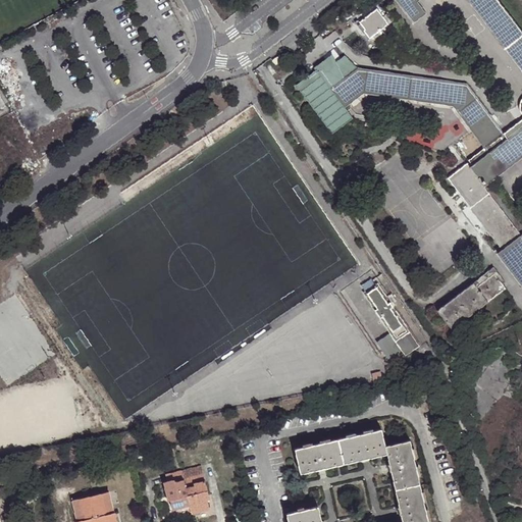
[(521,126),(472,165),(470,167),(484,187),(521,157),(521,33),(497,0),(397,0),(414,22),(425,13),(417,1),(418,0),(466,0),(521,71),(521,126)]
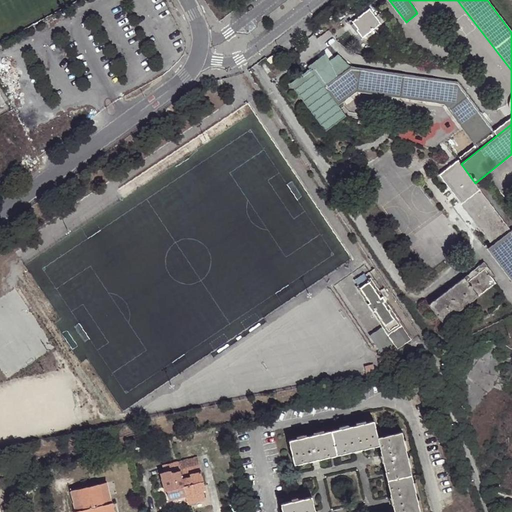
[(383,21),(377,14),(371,6),(354,20),(360,27),(358,28),(364,36),(383,21)]
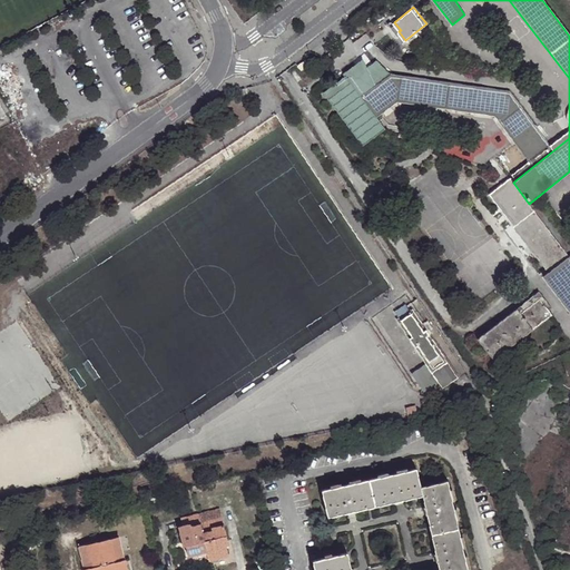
[(424,11),(420,16),(426,23),(431,20),(424,11)]
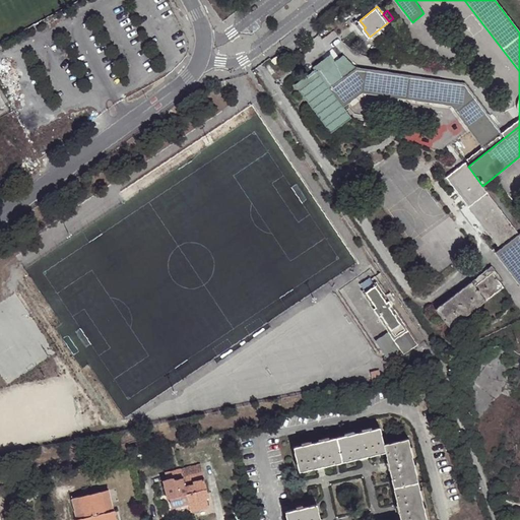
[(366,27),(360,20),(359,17),(355,20),(362,30),(364,28),(366,27)]
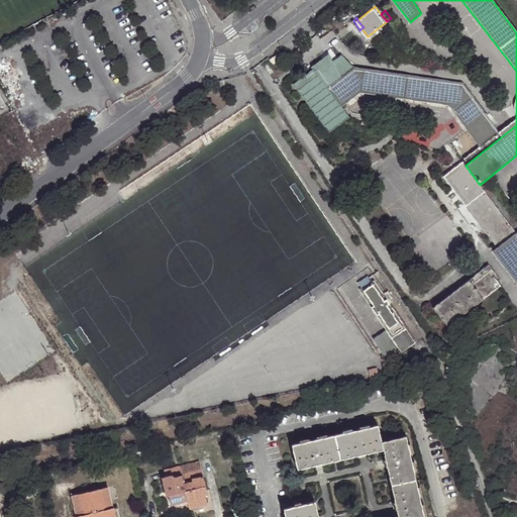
[(277,53),(270,59),(273,64),(281,58),(277,53)]
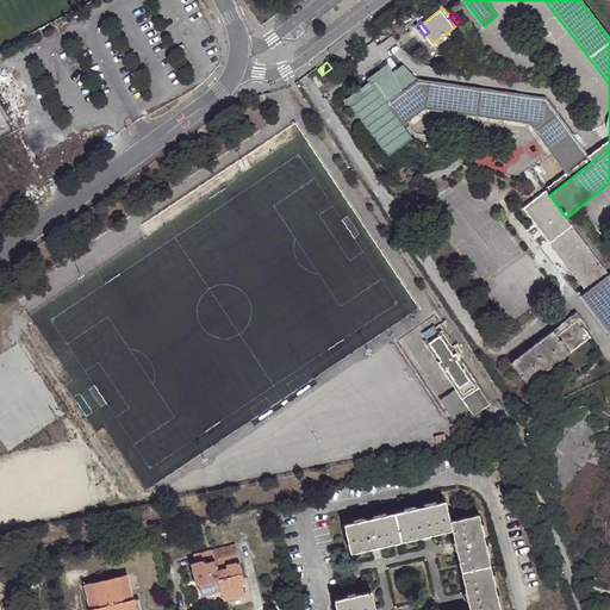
[(366,79),(368,82),(372,87),(392,73),(387,63),(366,79)]
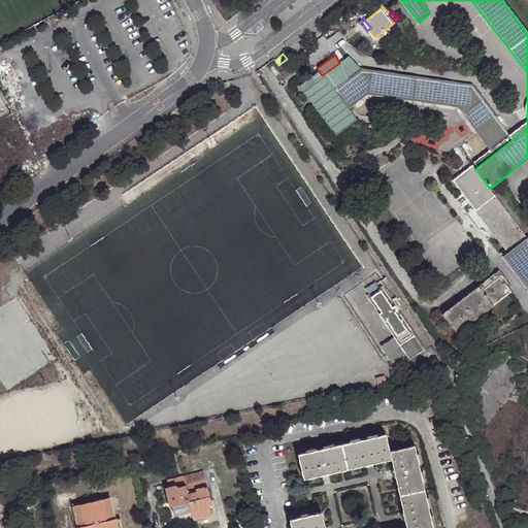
[(322,75),(319,71),(315,74),(299,86),(335,134),(356,120),(348,108),(367,94),(458,107),(477,133),(490,150),(509,135),(471,85),(361,68),(349,56),(339,63),(322,75)]
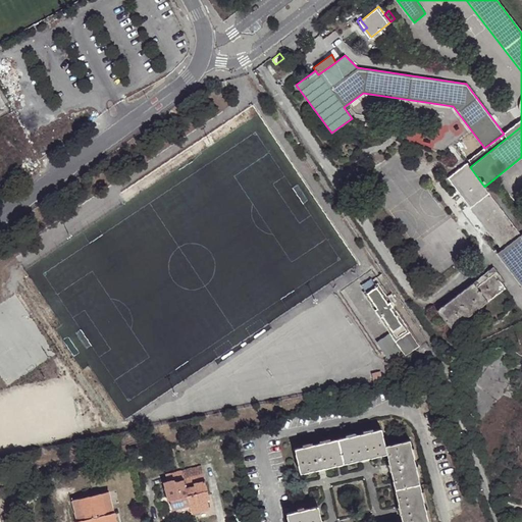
[(269,63),(266,66),(272,74),(276,71),(269,63)]
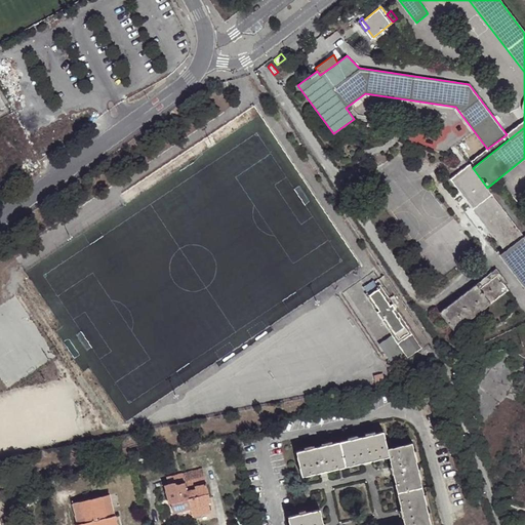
[(507,134),(487,149),(471,161),(472,162),(475,166),(524,127),(524,122),(522,122),(507,134)]
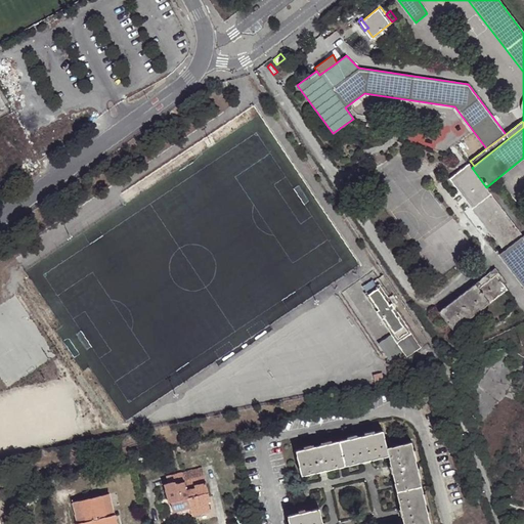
[(474,166),(471,162),(448,178),(504,252),(523,236),(486,187),(472,168),(474,166)]
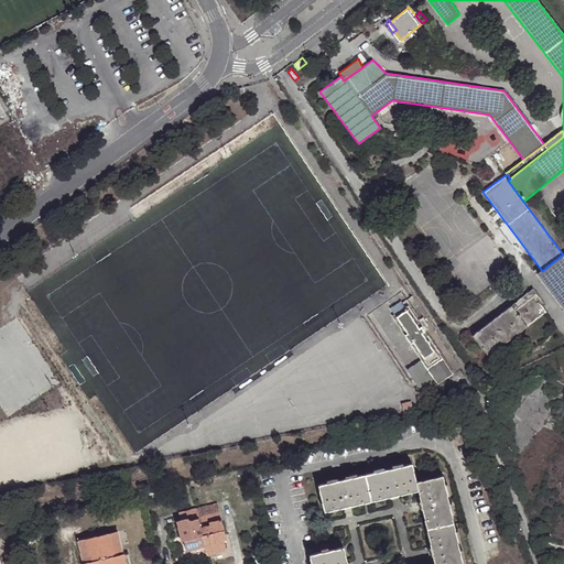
[(563,253),(563,255),(542,271),(538,273),(563,307),(563,253)]
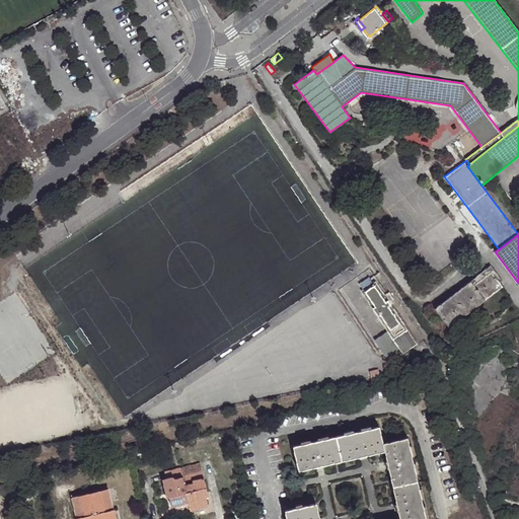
[(470,281),(486,300),(503,287),(499,283),(492,273),(494,271),(491,266),(470,281)]
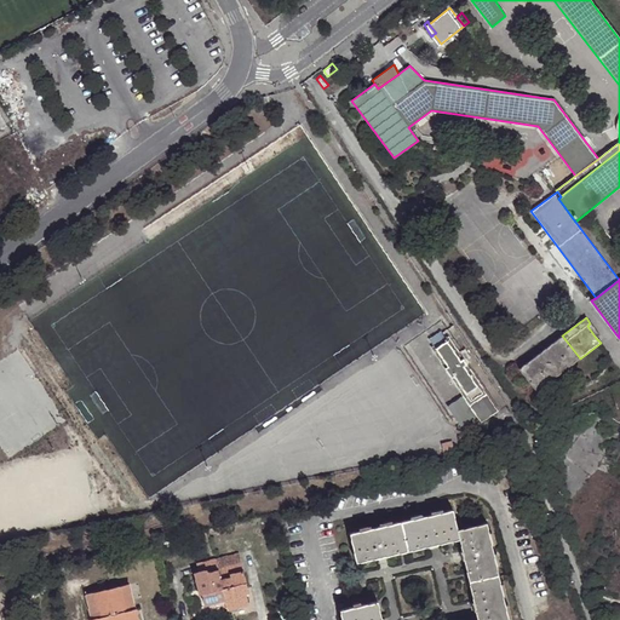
[(469,396),(481,388),(446,336),(432,344),(464,392),(469,396)]
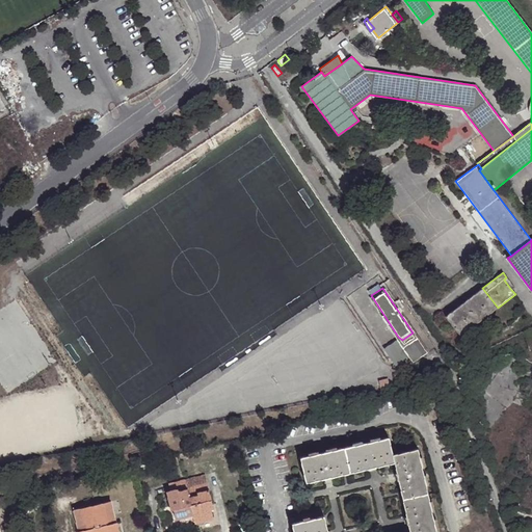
[(460,336),(498,308),(482,288),(446,316),(460,336)]
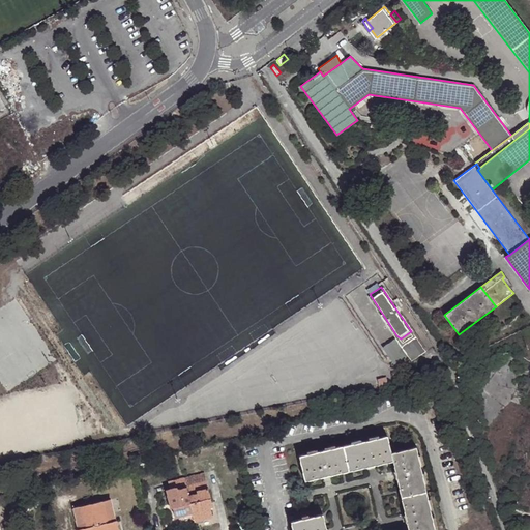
[(414,336),(411,331),(401,339),(403,344),(414,336)]
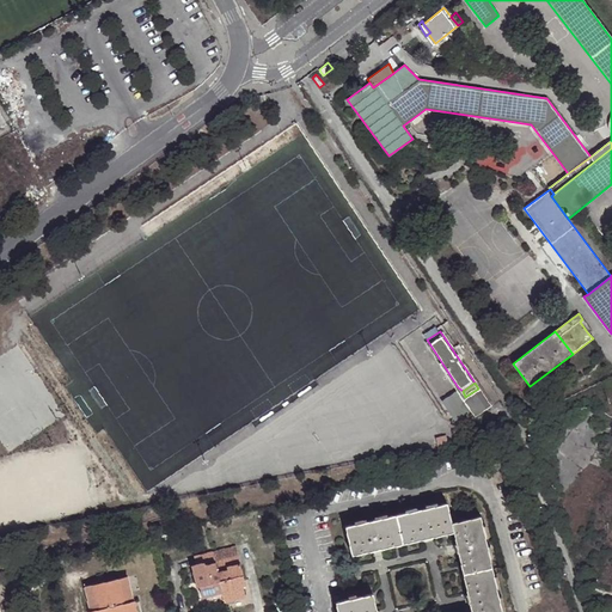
[(465,397),(463,391),(458,387),(453,391),(463,405),(469,402),(465,397)]
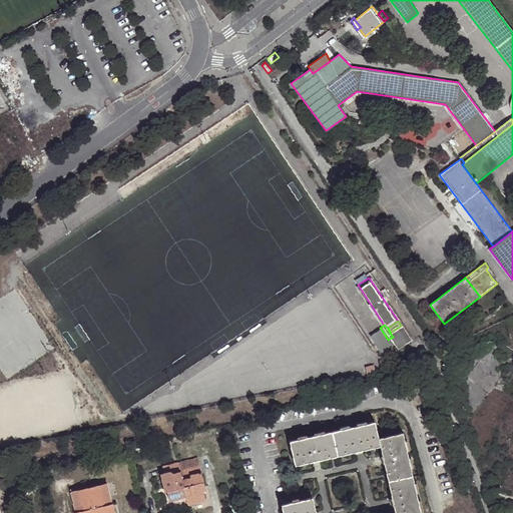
[(408,336),(401,326),(390,333),(393,337),(397,343),(408,336)]
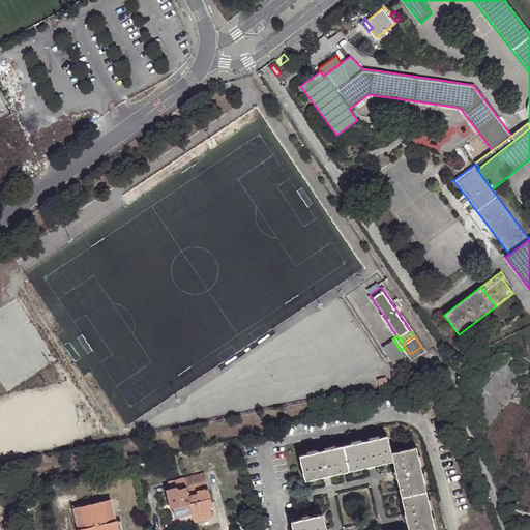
[(401,351),(392,339),(383,344),(391,357),(401,351)]
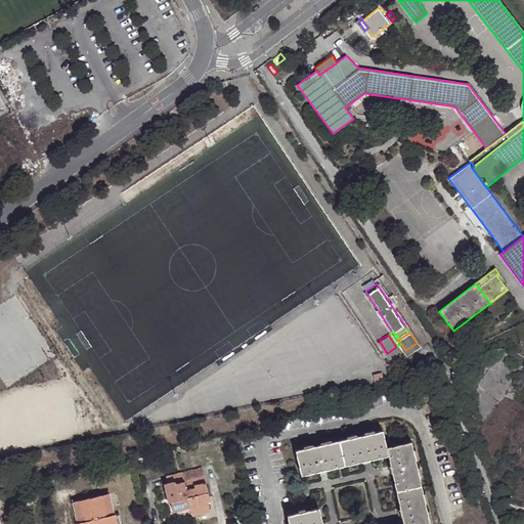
[(388,455),(386,447),(382,431),(340,440),(296,450),(301,475),(346,465),(388,455)]
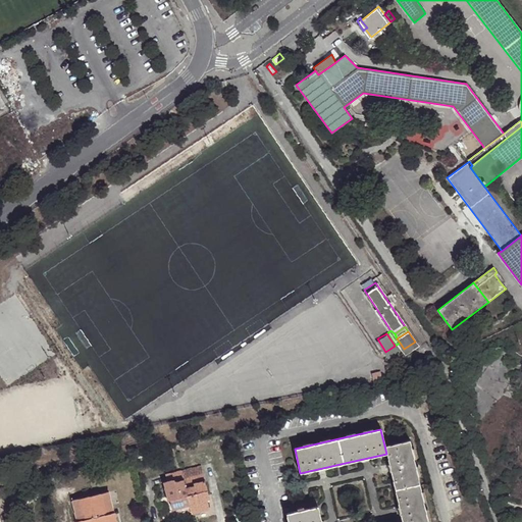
[(410,440),(384,446),(386,454),(395,487),(402,521),(427,521),(419,482),(410,440)]
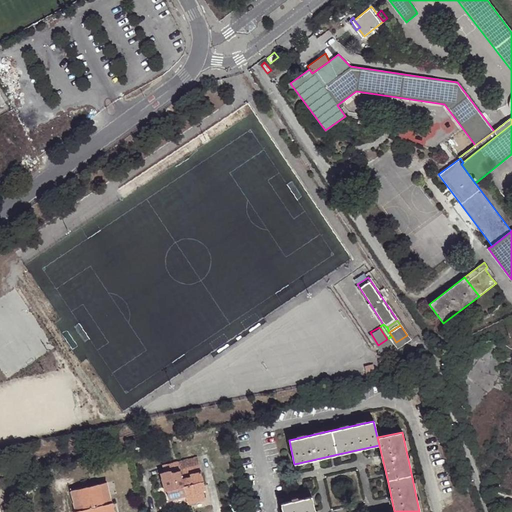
[(511,442),(499,472),(511,477),(511,442)]
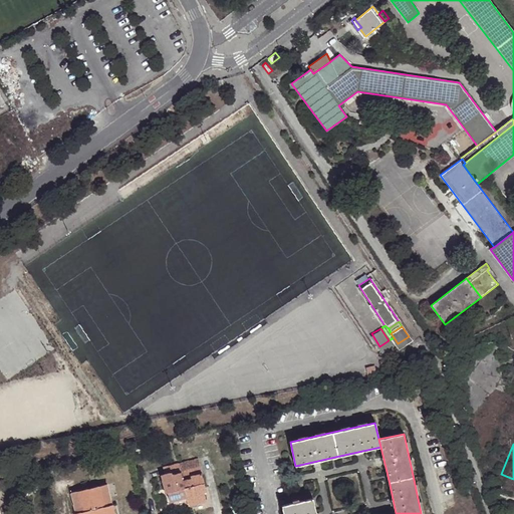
[(173,453),(175,461),(194,456),(192,448),(173,453)]
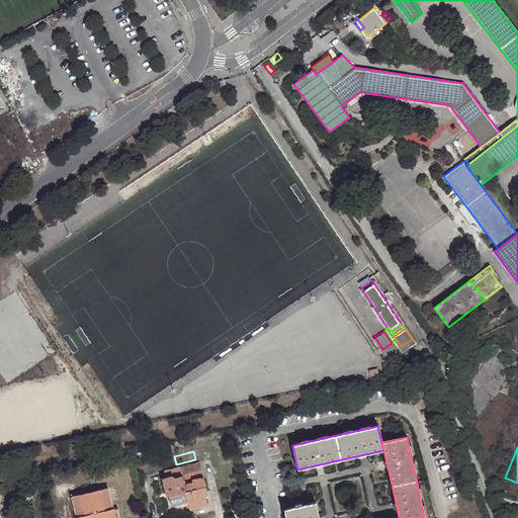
[(171,499),(183,496),(176,464),(174,456),(161,459),(163,466),(160,467),(164,485),(168,485),(168,488),(171,499)]
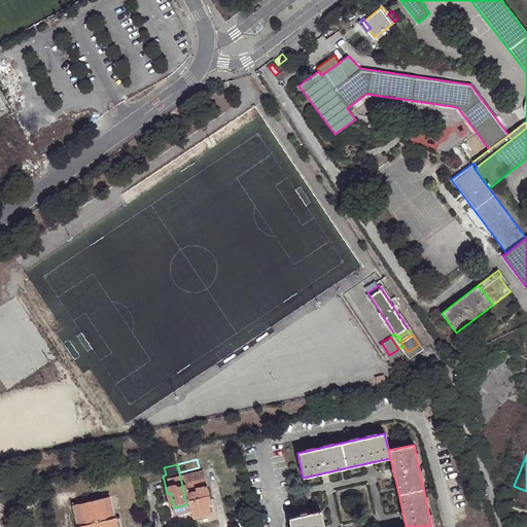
[(179,472),(186,504),(188,513),(205,507),(201,489),(200,486),(203,484),(199,467),(179,472)]
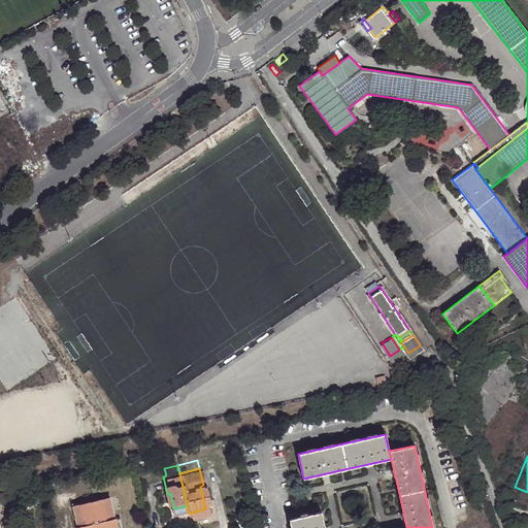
[(34,492),(9,499),(10,505),(35,498),(34,492)]
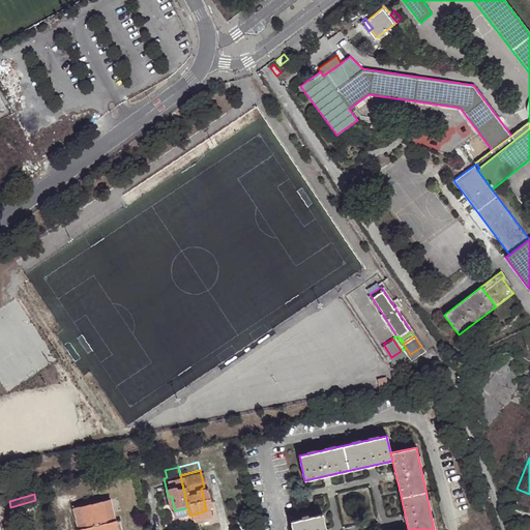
[(109,497),(91,500),(98,529),(119,529),(116,517),(115,518),(109,497)]
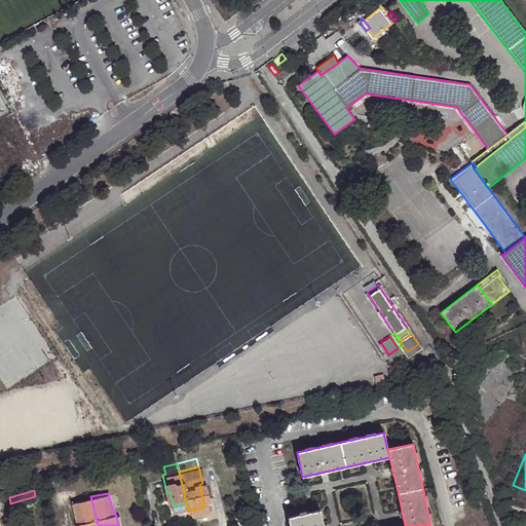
[(98,525),(90,496),(72,501),(77,522),(76,523),(76,525),(98,525)]
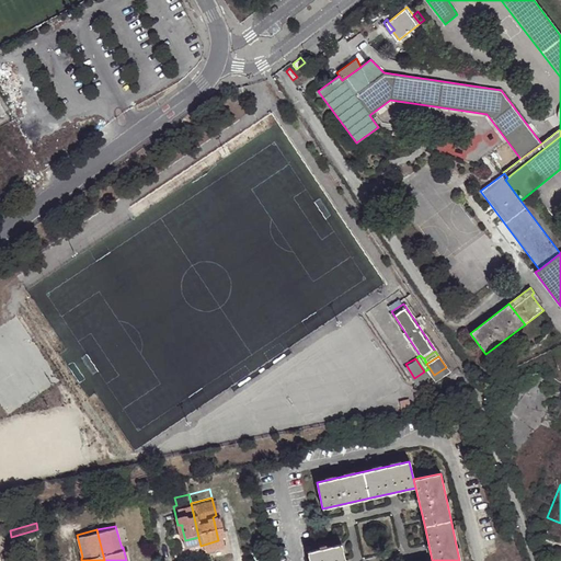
[(316,550),(308,551),(309,558),(310,560),(345,560),(342,544),(316,550)]
